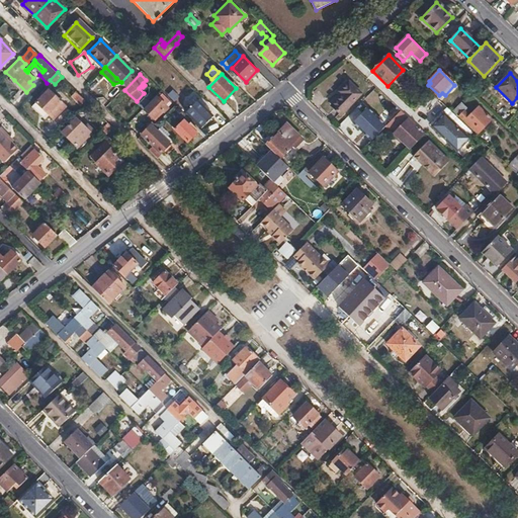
[(98,75),(87,85),(91,90),(103,80),(98,75)]
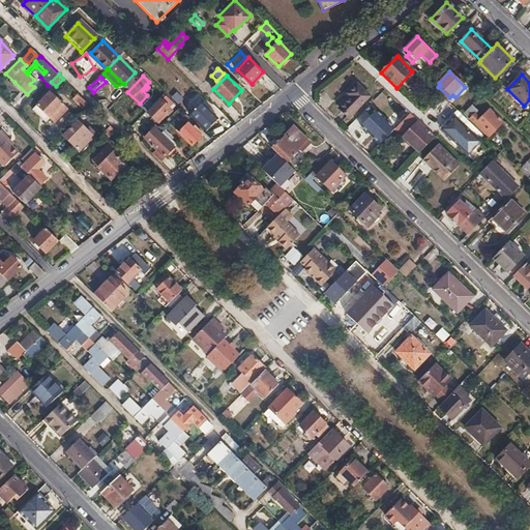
[(359,82),(353,88),(357,92),(354,95),(343,107),(352,116),(372,95),(359,82)]
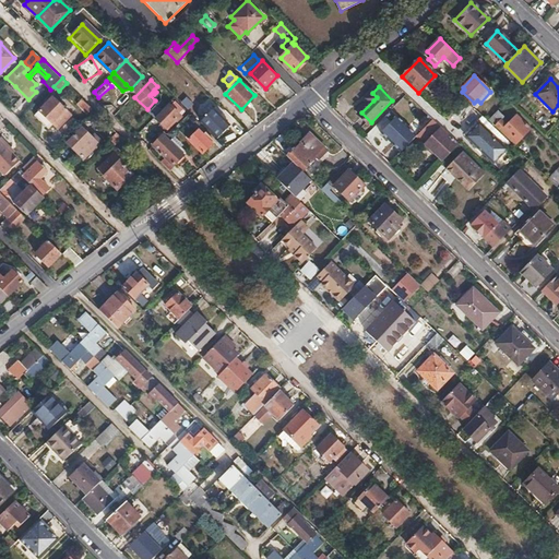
[(54,97),(36,116),(49,130),(55,125),(58,128),(71,115),(54,97)]
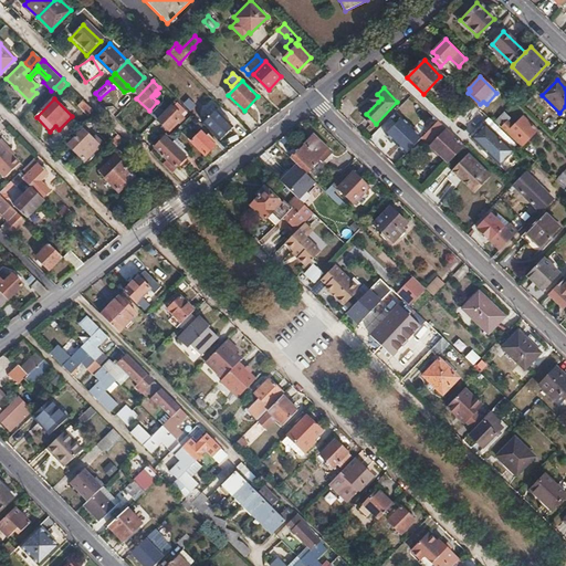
[(94,111),(84,101),(80,106),(88,116),(94,111)]
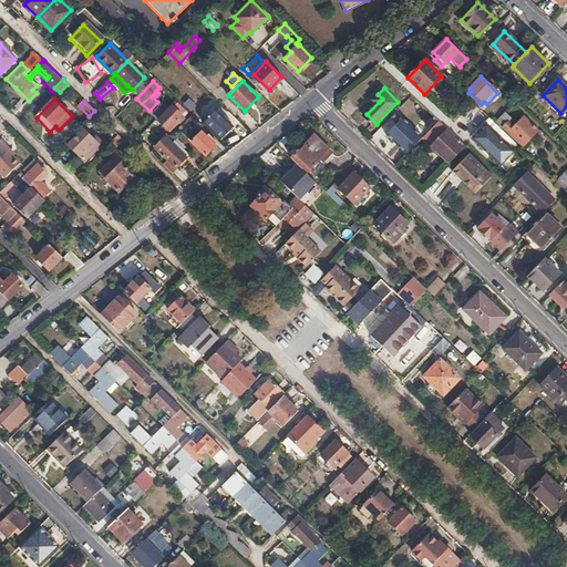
[(208,113),(215,109),(210,101),(203,106),(208,113)]
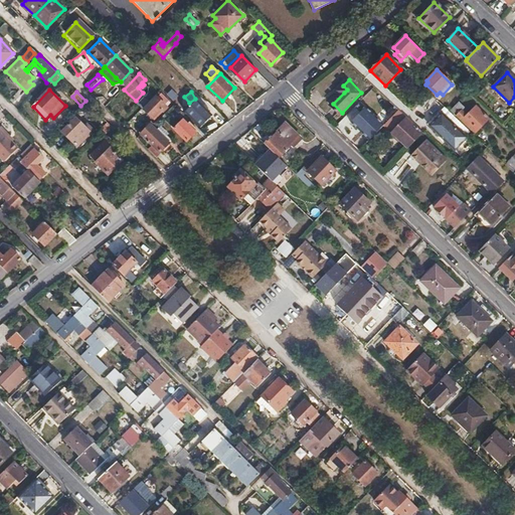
[(139,104),(143,108),(153,97),(150,94),(139,104)]
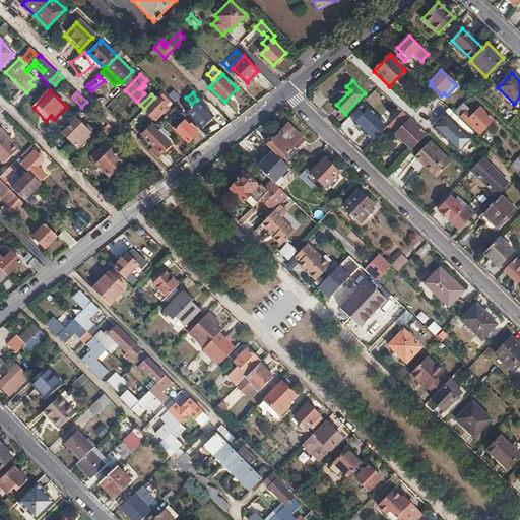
[(163,94),(158,99),(166,106),(169,102),(163,94)]
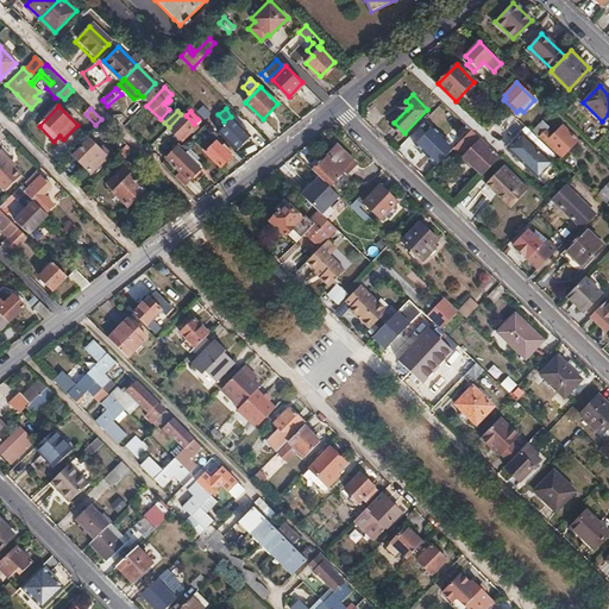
[(194,124),(186,115),(184,114),(171,129),(181,138),(195,124),(194,124)]
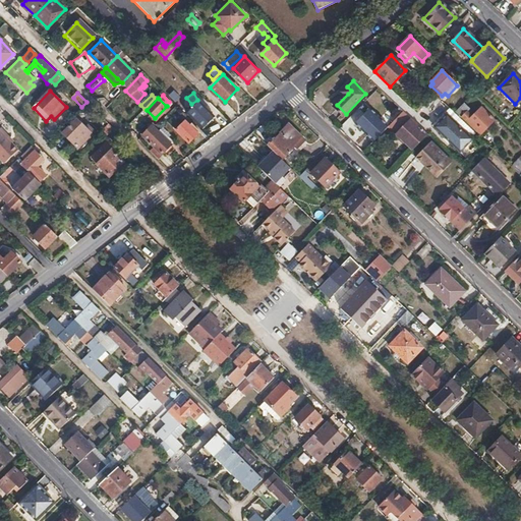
[(220,111),(210,102),(207,105),(200,100),(187,113),(204,127),(220,111)]
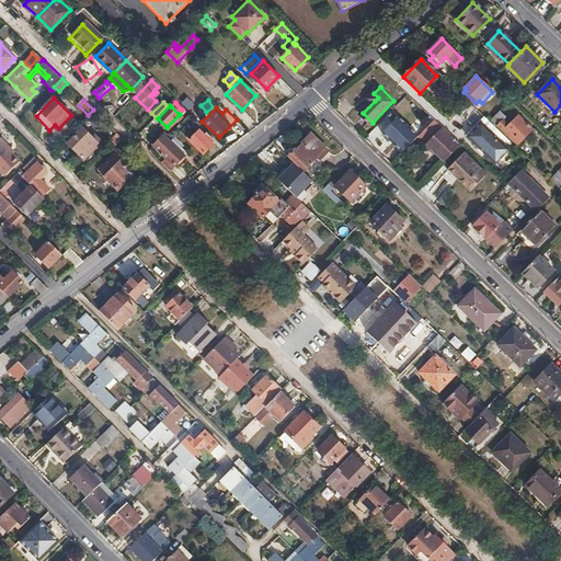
[(492,119),(516,142),(519,139),(530,128),(517,116),(508,125),(501,118),(503,116),(500,112),(492,119)]
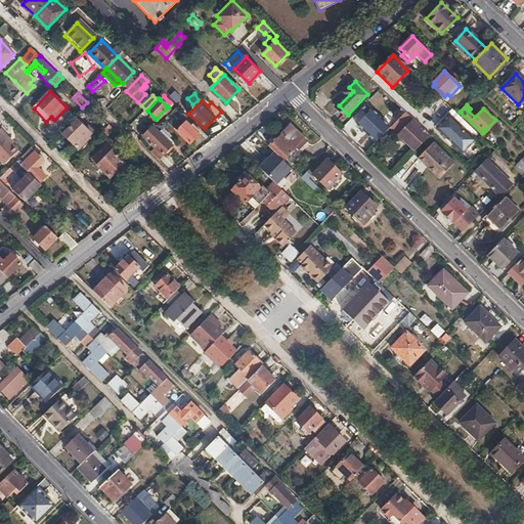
[(391,127),(392,126),(374,107),(358,124),(365,131),(367,129),(373,134),(379,139),(391,127)]
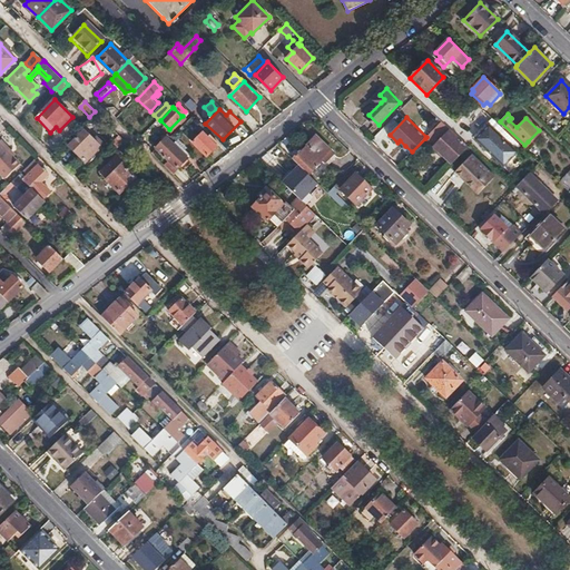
[(65,133),(70,138),(81,126),(77,120),(65,133)]
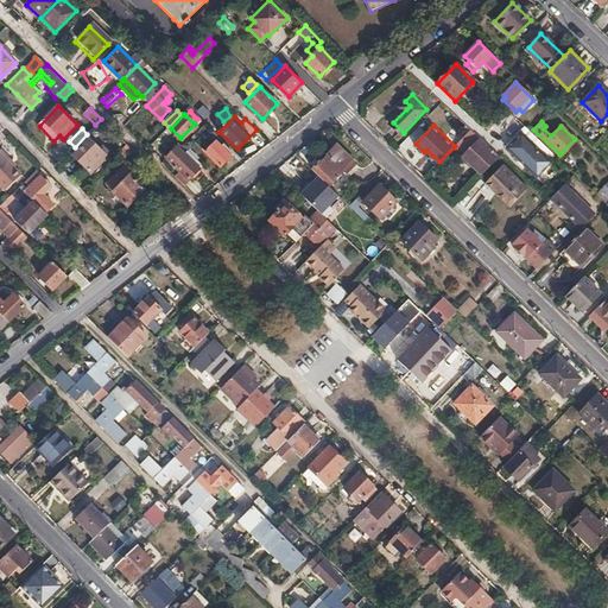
[(202,130),(192,140),(200,147),(210,138),(202,130)]
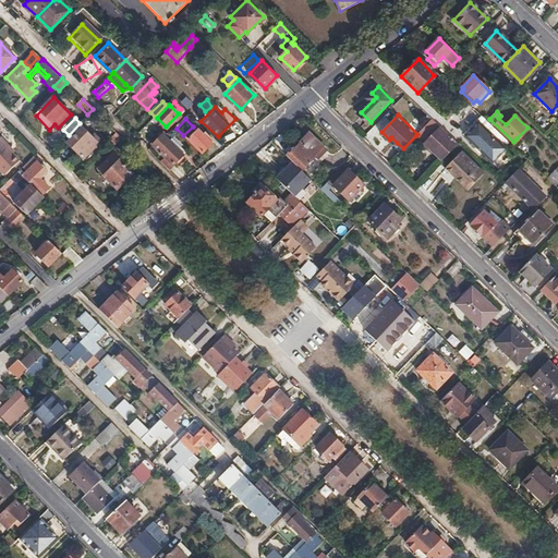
[(459,144),(432,119),(417,134),(416,135),(443,160),(459,144)]
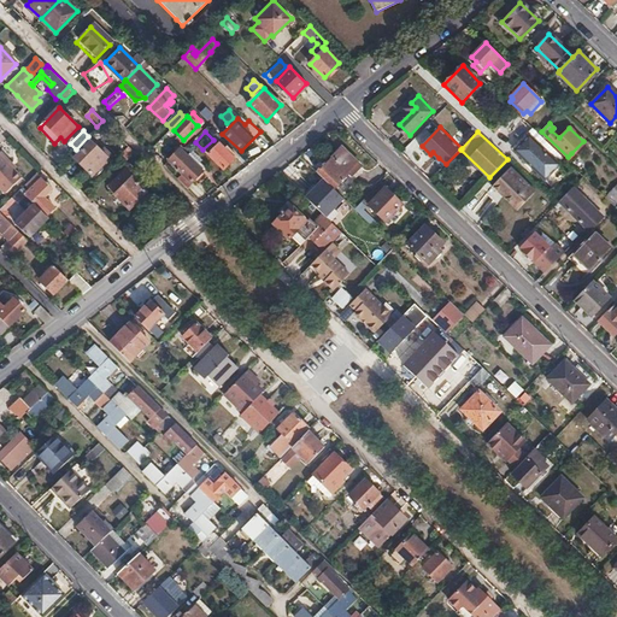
[(529,135),(515,151),(546,180),(560,164),(529,135)]
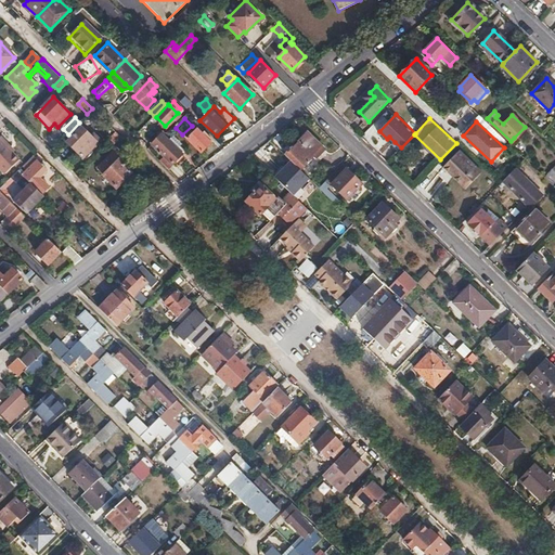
[(145,144),(155,134),(145,126),(137,134),(145,144)]
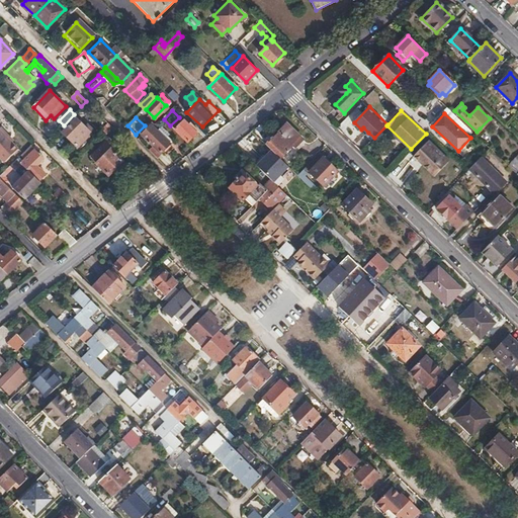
[(76,120),(63,133),(78,147),(93,132),(86,124),(83,127),(76,120)]
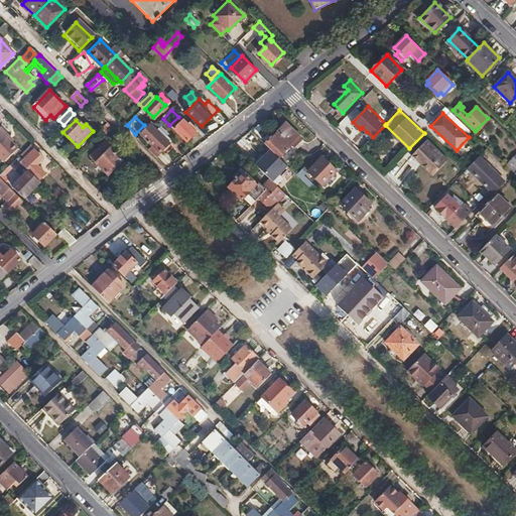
[(182,120),(174,128),(187,141),(196,132),(182,120)]
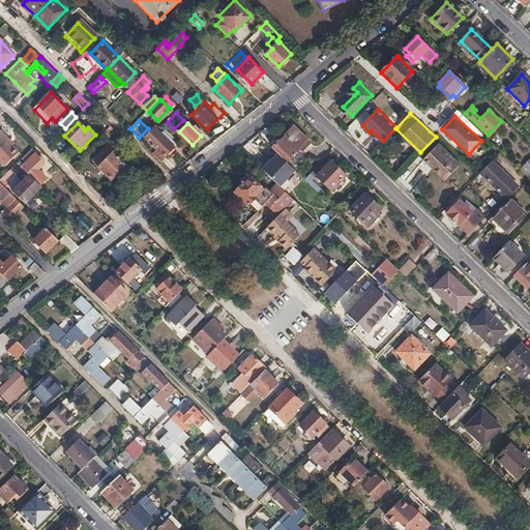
[(156,149),(152,153),(162,162),(165,157),(164,156),(173,147),(168,142),(171,139),(163,130),(162,130),(159,133),(155,129),(158,126),(155,124),(151,129),(152,130),(145,138),(156,149)]
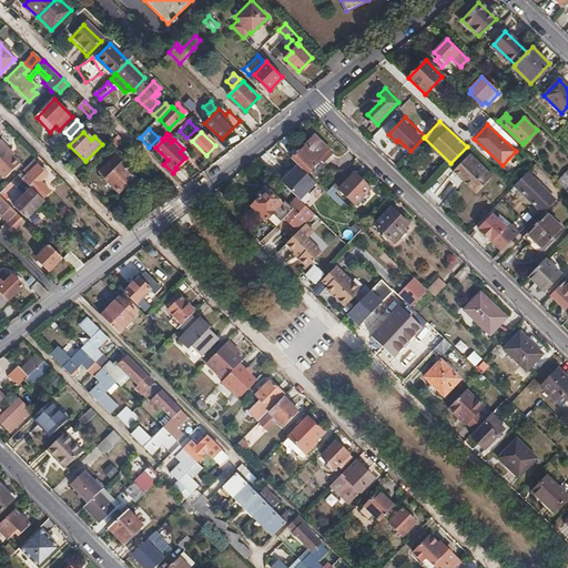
[(120,135),(110,145),(114,150),(124,140),(120,135)]
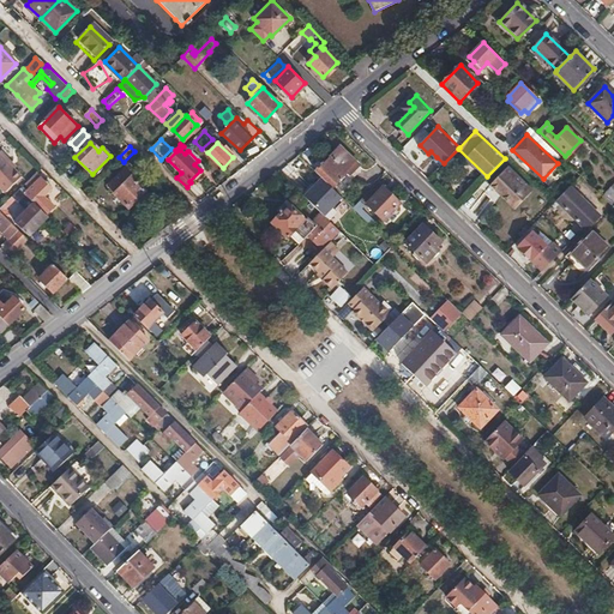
[(324,164),(315,172),(321,178),(332,187),(345,174),(349,178),(360,167),(341,148),(330,158),(330,160),(324,166),(324,164)]
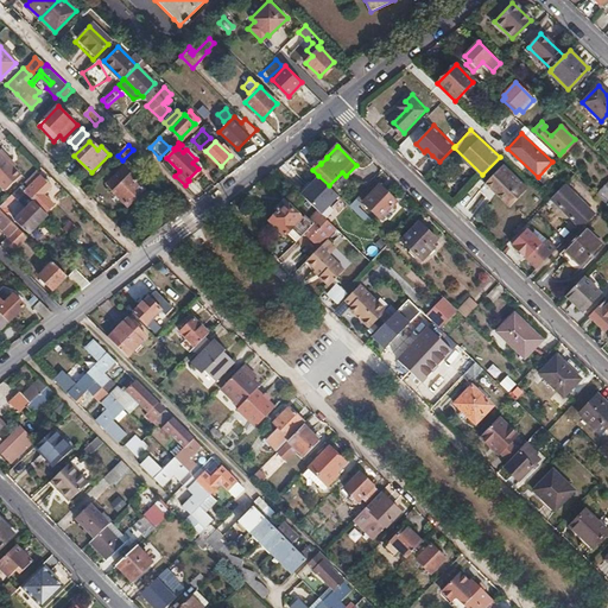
[(8,163),(11,160),(1,151),(0,152),(0,184),(6,190),(20,176),(13,169),(8,163)]
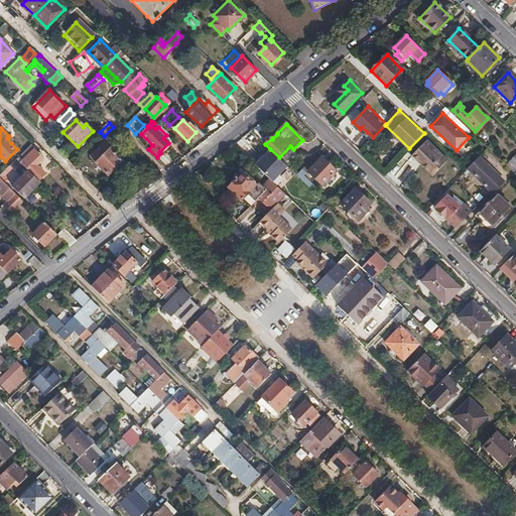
[(109,139),(92,156),(110,174),(123,161),(113,150),(120,142),(115,137),(112,140),(111,141),(109,139)]
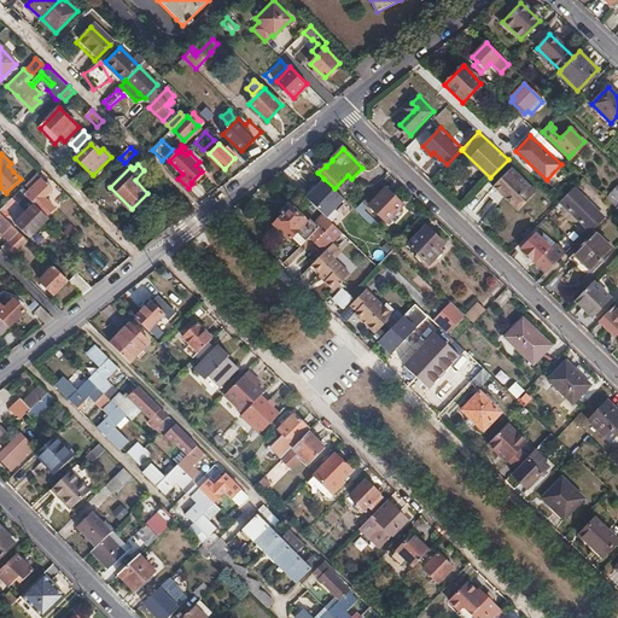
[(511,169),(494,186),(518,209),(535,192),(511,169)]
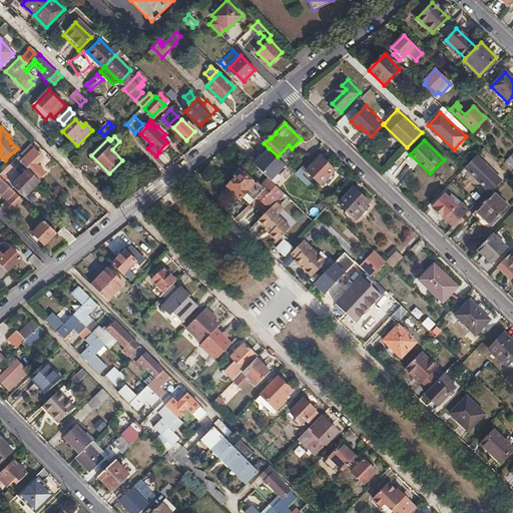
[(43,157),(30,144),(21,153),(25,157),(20,162),(39,181),(46,174),(36,164),(43,157)]
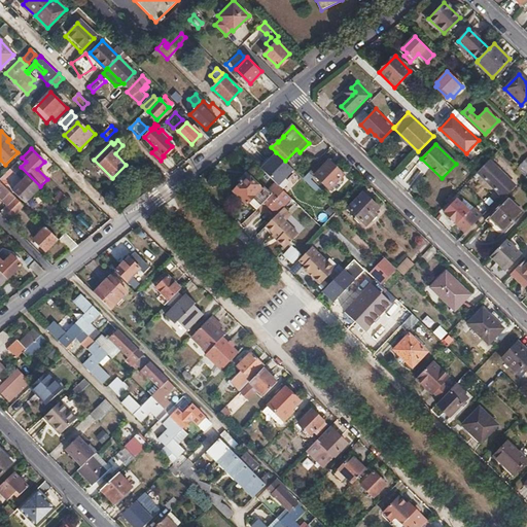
[(276,152),(260,169),(275,182),(278,186),(294,170),(285,161),(276,152)]
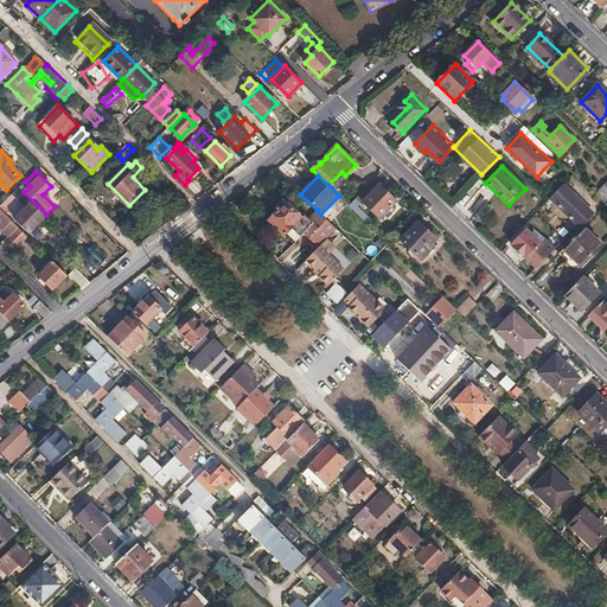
[(606,183),(596,195),(605,203),(606,199),(606,183)]
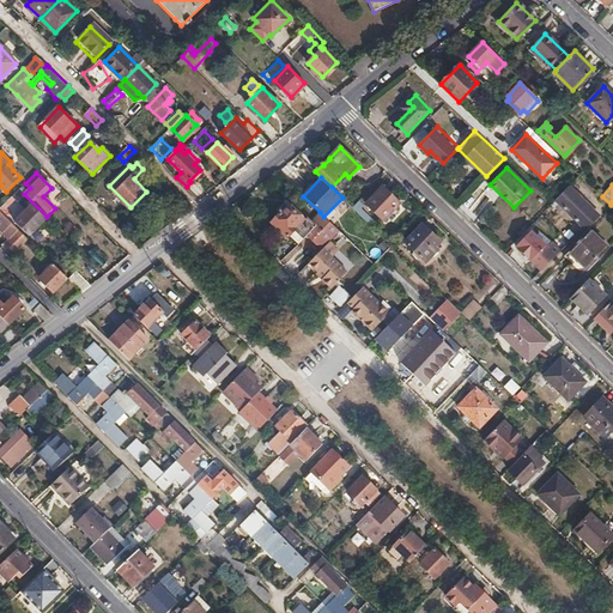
[(569,187),(557,200),(584,228),(598,214),(584,201),(569,187)]
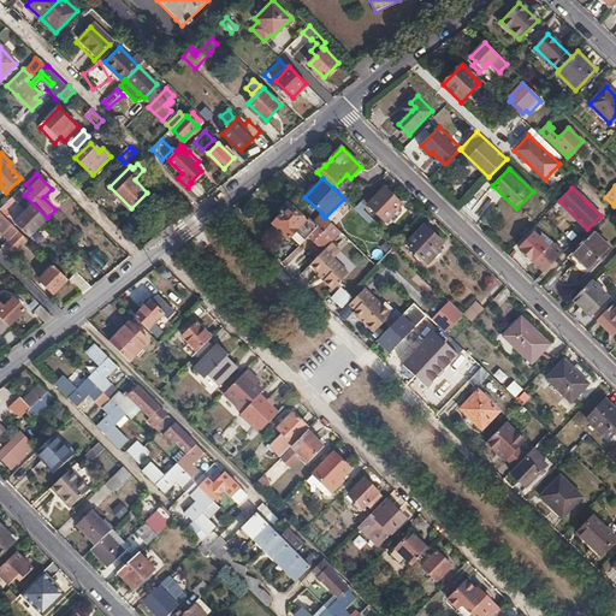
[(384,189),(368,206),(384,220),(401,205),(384,189)]
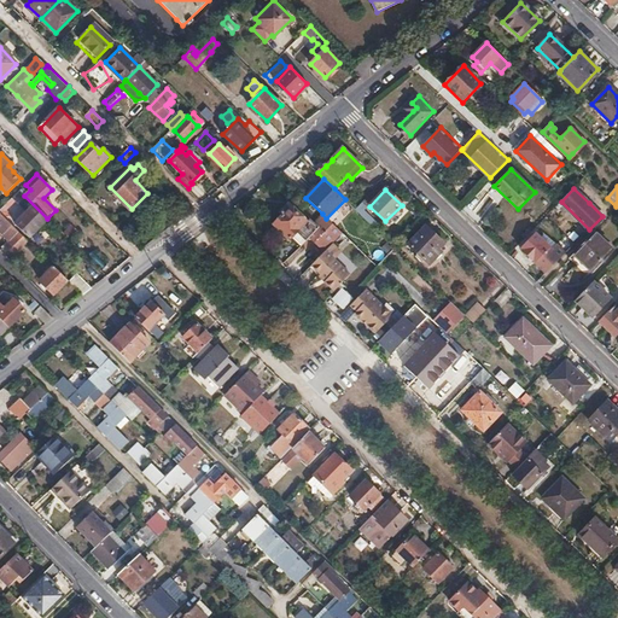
[(19,191),(0,210),(0,213),(7,220),(12,215),(7,210),(18,199),(29,210),(16,223),(29,237),(48,219),(47,219),(24,196),(19,191)]
